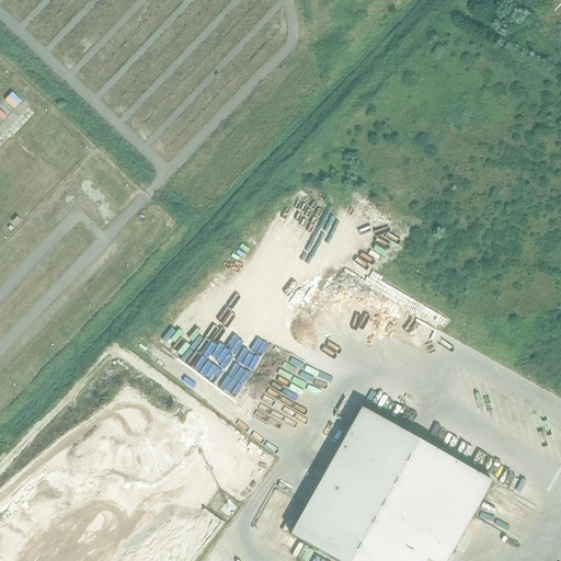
[(16,226),(21,220),(16,217),(12,221),(15,226),(16,226)]
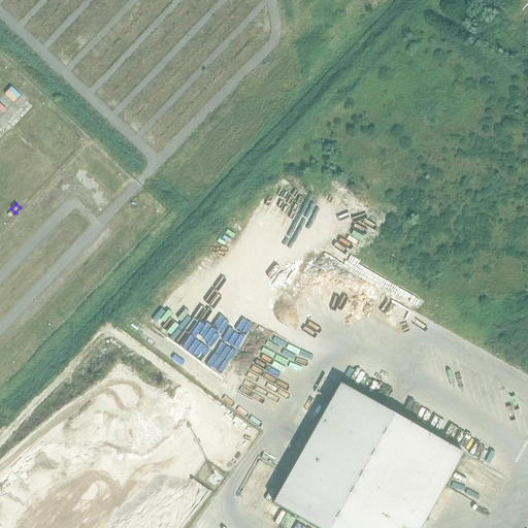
[(331,257),(341,260),(344,252),(334,248),(331,257)]
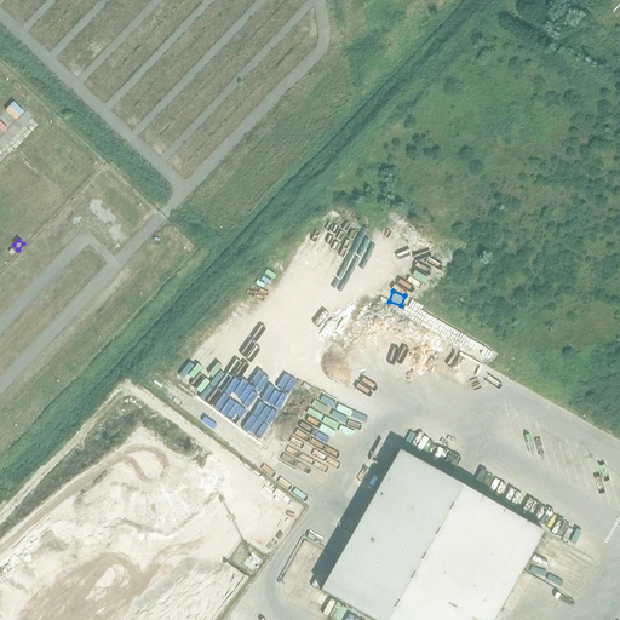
[(327,325),(338,331),(342,326),(331,319),(327,325)]
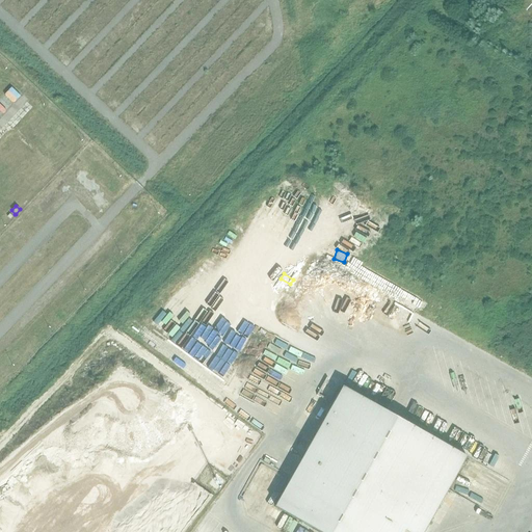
[(293,307),(304,312),(308,307),(296,301),(293,307)]
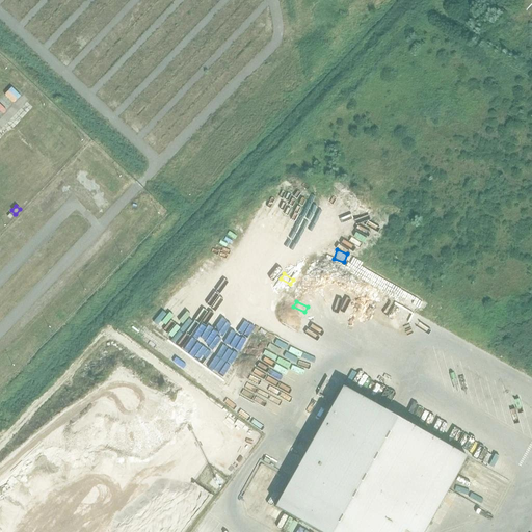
[(473,335),(477,337),(481,327),(476,325),(473,335)]
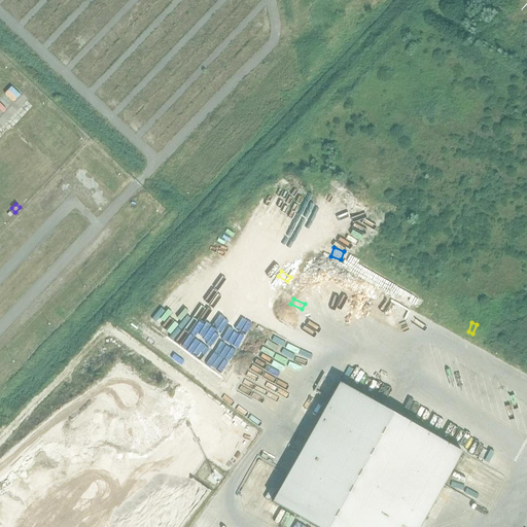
[(255,365),(254,371),(266,375),(268,370),(255,365)]
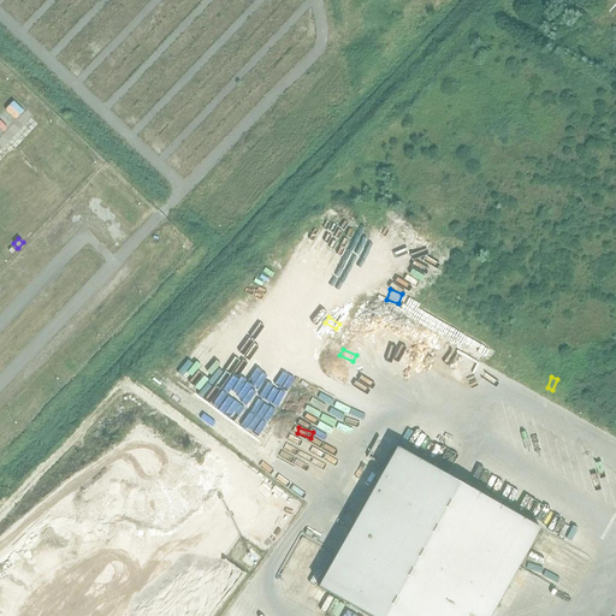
[(318,586),(371,615),(489,615),(539,527),(396,446),(318,586)]
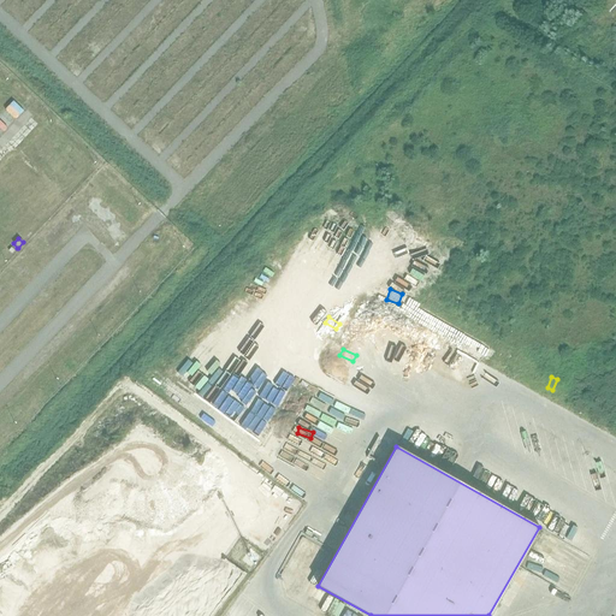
[(356,461),(353,467),(366,474),(369,468),(356,461)]
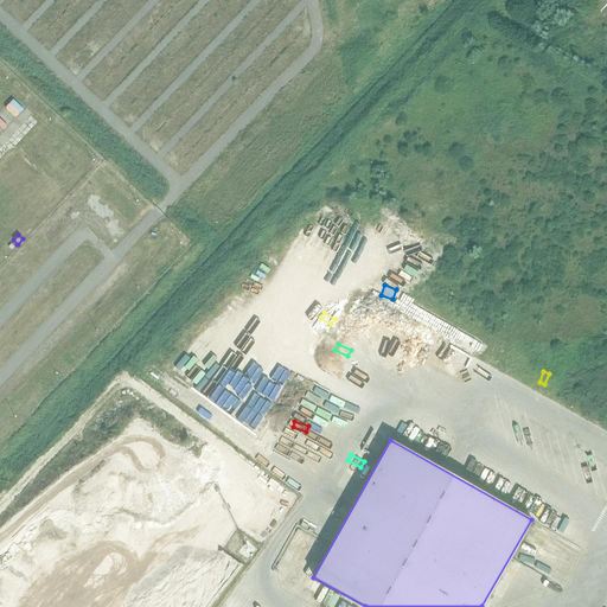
[(532,506),(540,492),(535,490),(528,504),(532,506)]
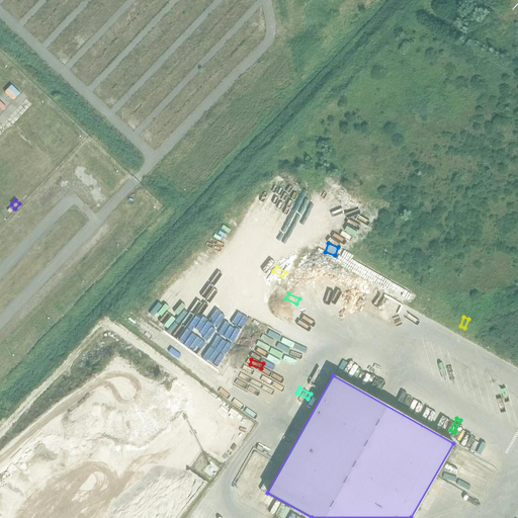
[(472,443),(479,432),(473,429),(468,441),(472,443)]
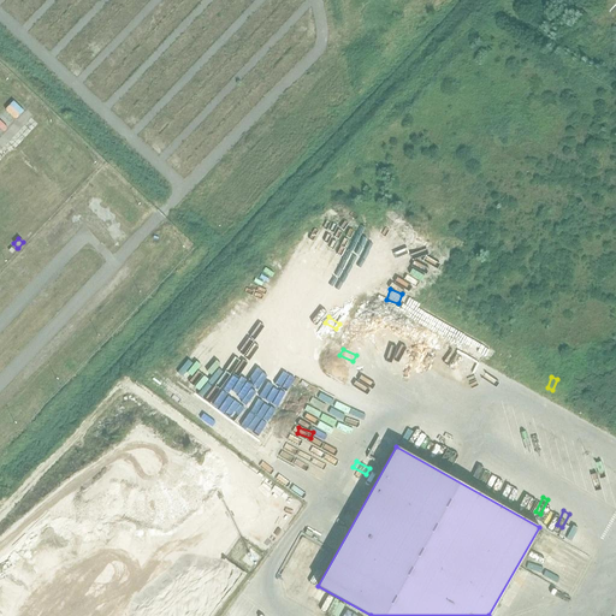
[(308,544),(300,561),(312,567),(320,550),(308,544)]
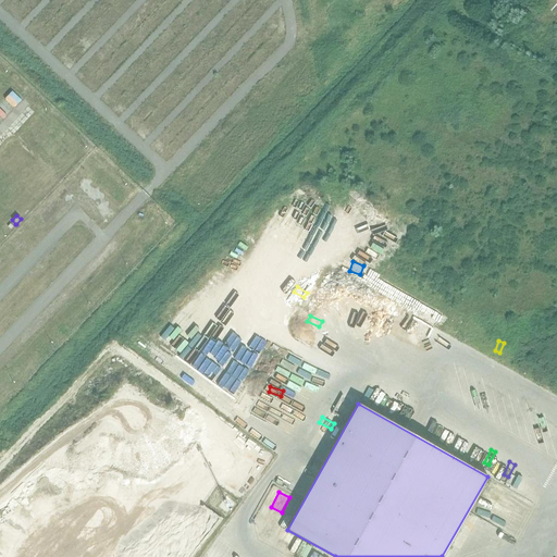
[(209,537),(223,518),(198,500),(184,519),(209,537)]
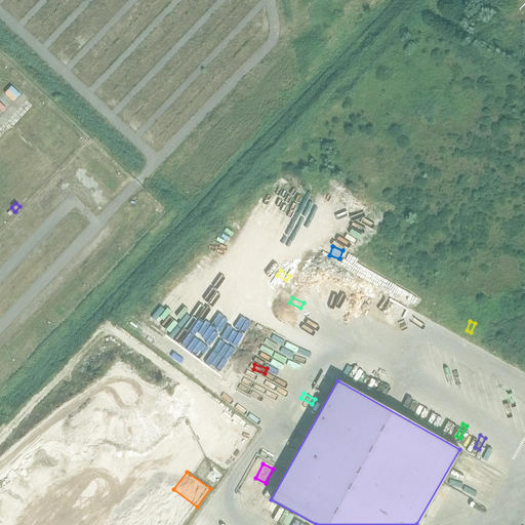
[(471,480),(465,490),(475,495),(480,485),(471,480)]
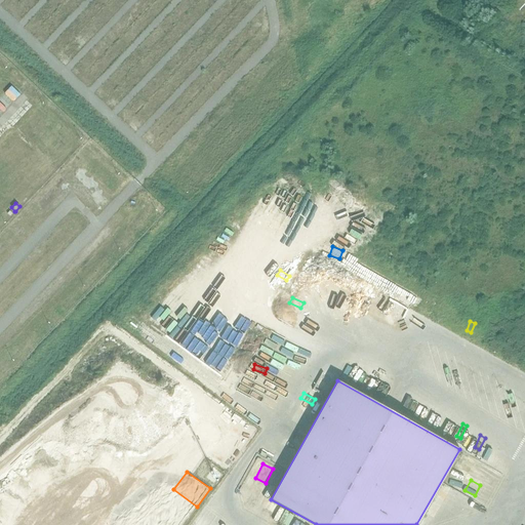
[(453,493),(455,488),(445,483),(443,488),(453,493)]
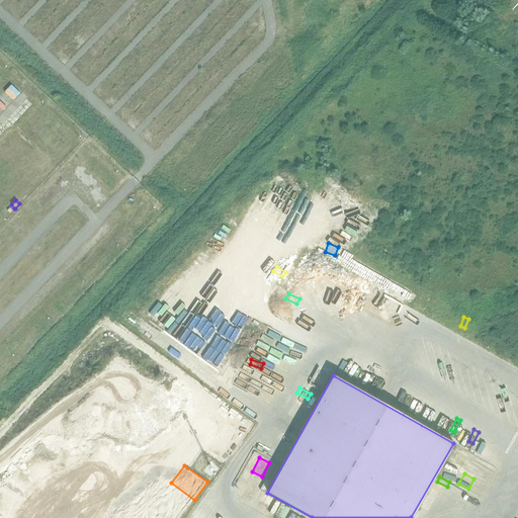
[(208,494),(216,485),(211,482),(204,491),(208,494)]
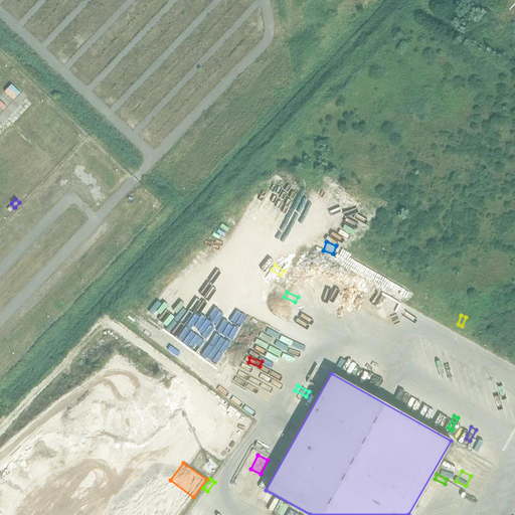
[(450,482),(448,488),(459,492),(462,487),(450,482)]
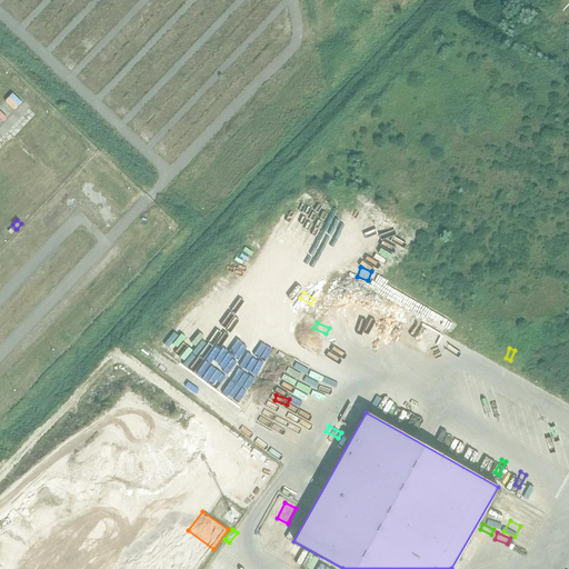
[(199,568),(207,559),(195,550),(181,568),(182,568),(199,568)]
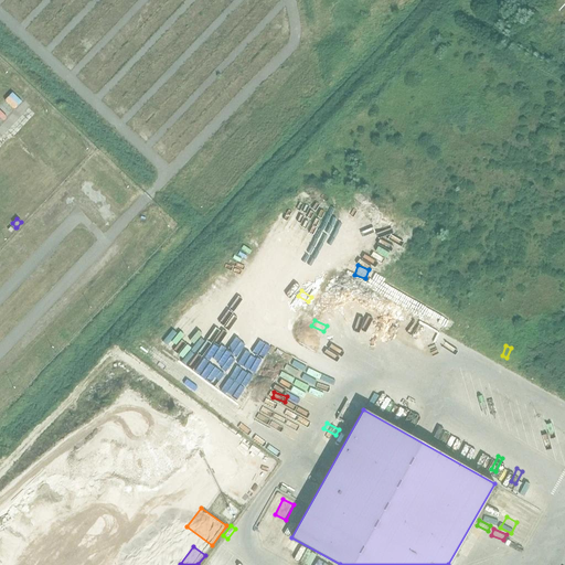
[(317,564),(322,556),(318,554),(311,564),(317,564)]
